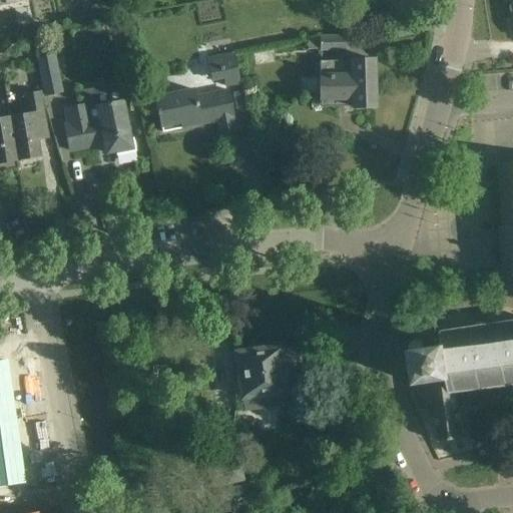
[(385,0),(390,17),(416,10),(412,0),(385,0)]
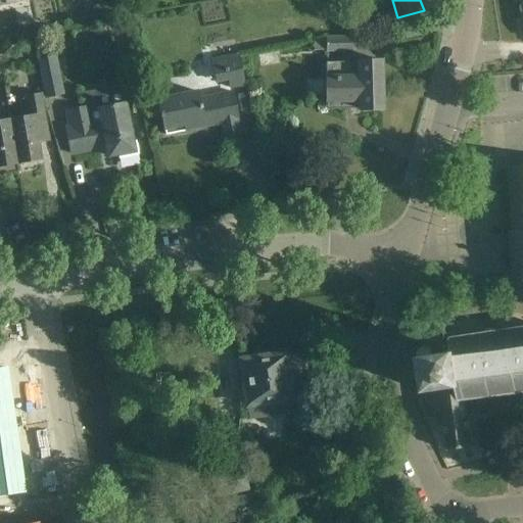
[(401,41),(422,36),(420,26),(399,30),(401,41)]
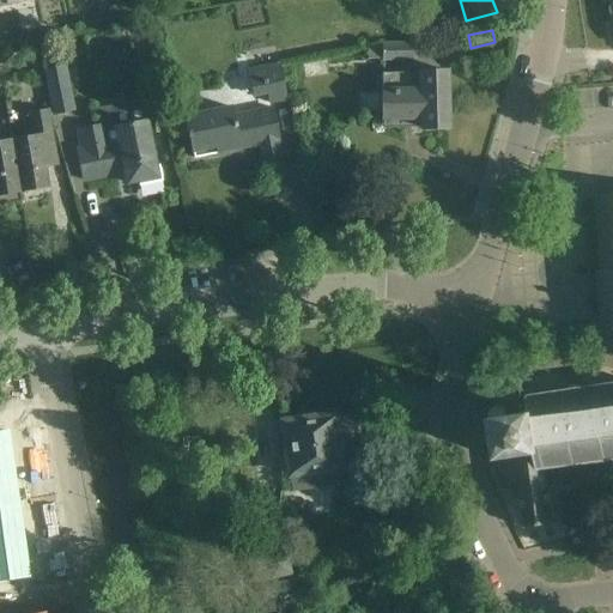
[(384,61),(384,64),(414,62),(413,44),(384,46),(384,48),(369,49),(369,61),(384,61)]
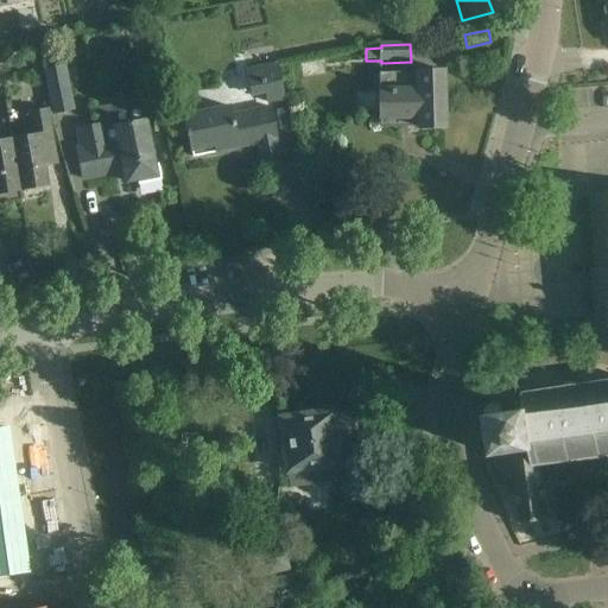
[(266,105),(285,101),(277,62),(245,69),(251,97),(265,94),(266,105)]
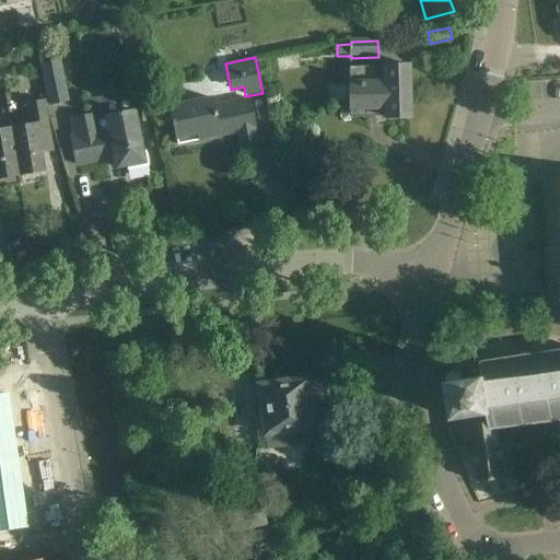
[(60,60),(41,63),(48,105),(68,102),(60,60)]
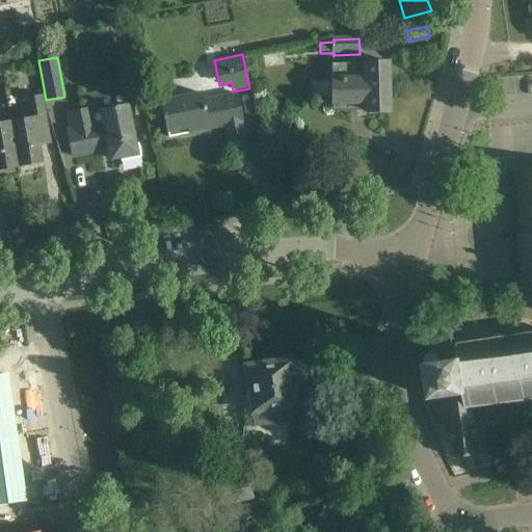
[(366,111),(389,110),(387,61),(330,63),(331,103),(366,102),(366,111)]
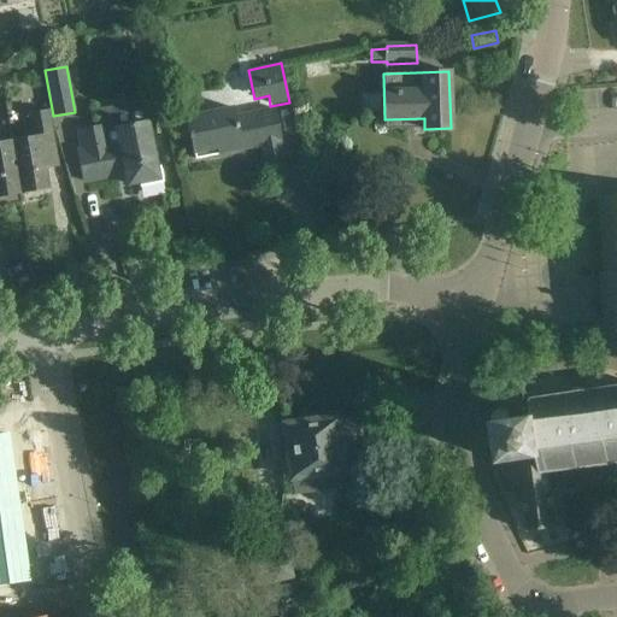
[(58,158),(53,134),(50,110),(30,113),(34,139),(12,142),(22,192),(48,188),(43,160),(58,158)]
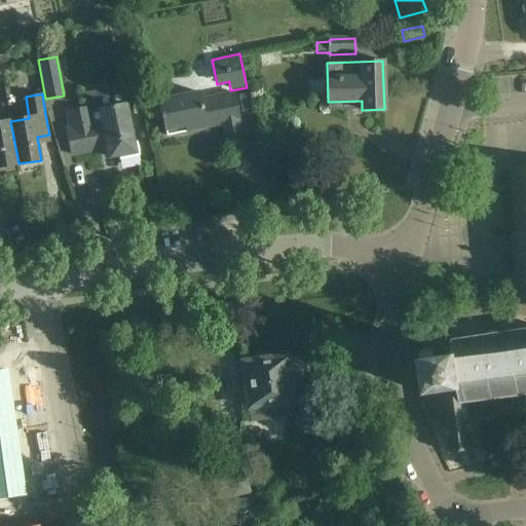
[(223,124),(226,138),(241,135),(233,95),(198,102),(197,95),(158,103),(160,112),(159,113),(160,117),(162,117),(166,136),(223,124)]
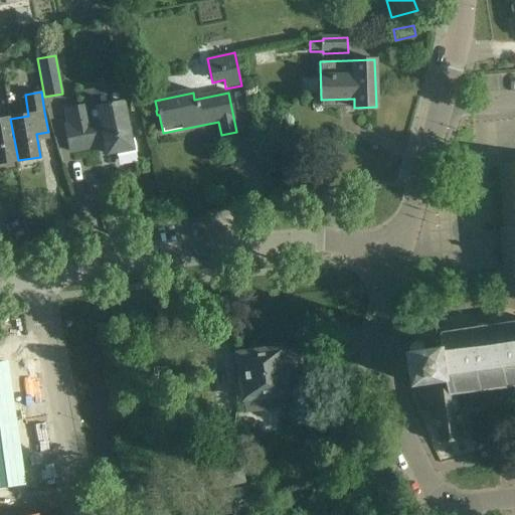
[(64,109),(67,125),(64,125),(66,132),(69,152),(98,146),(97,143),(104,141),(106,154),(116,152),(117,156),(136,152),(133,138),(131,139),(123,101),(112,103),(112,101),(108,102),(108,104),(97,106),(98,108),(89,110),(88,105),(64,109)]
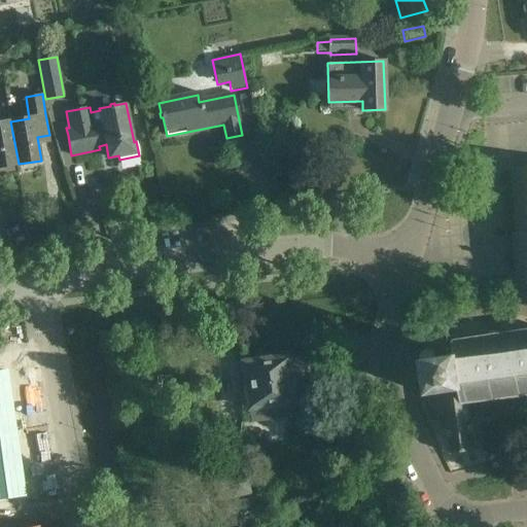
[(0,167),(19,164),(10,121),(0,123),(0,167)]
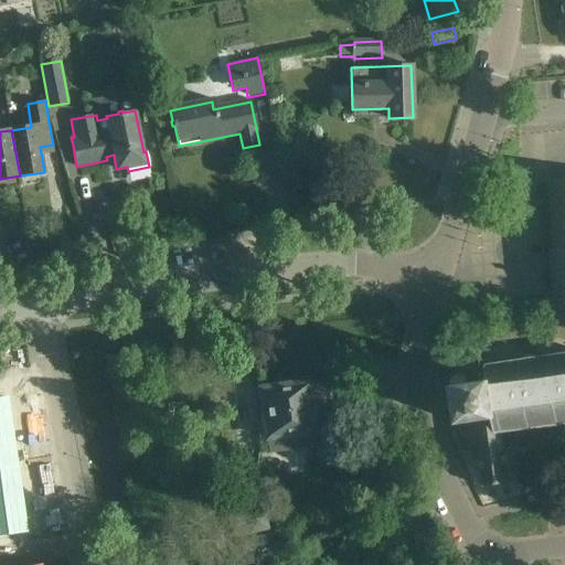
[(564,178),(551,180),(556,249),(553,249),(556,297),(564,296),(564,178)]
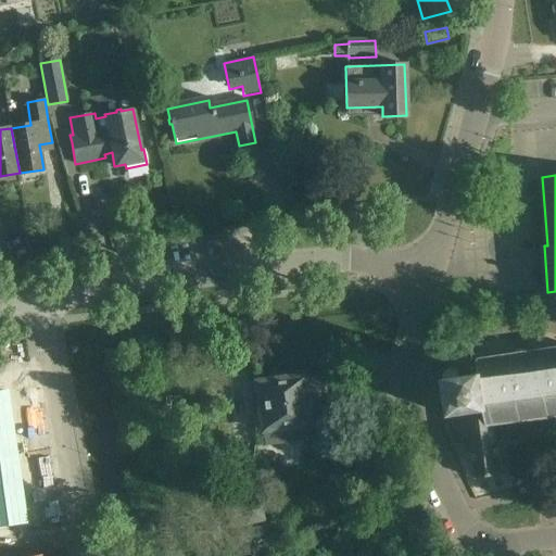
[(555,348),(477,359),(479,374),(482,374),(488,412),(462,415),(463,429),(493,425),(555,416),(555,348)]
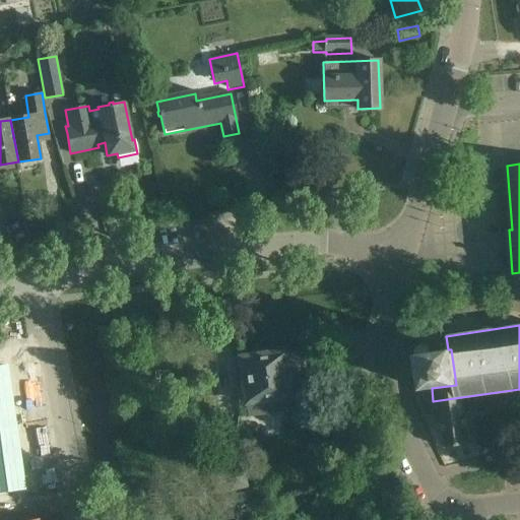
[(421,389),(432,388),(456,385),(451,349),(448,349),(432,352),(431,348),(431,347),(430,346),(430,345),(429,344),(428,344),(426,343),(425,343),(424,343),(421,344),(420,344),(419,345),(419,346),(418,347),(418,348),(418,349),(418,350),(418,353),(416,354),(421,389)]
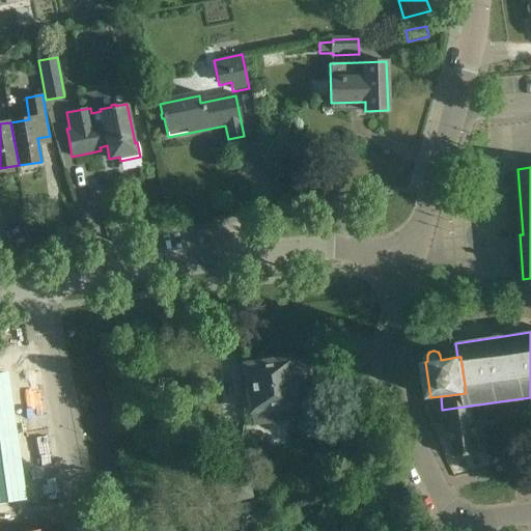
[(289,359),(244,365),(250,412),(296,406),(292,382),(313,380),(311,359),(290,362),(289,359)]
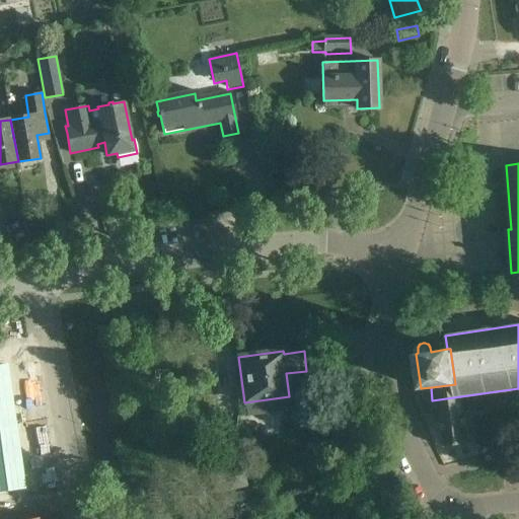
[(0,491),(23,488),(7,377),(0,378),(0,491)]
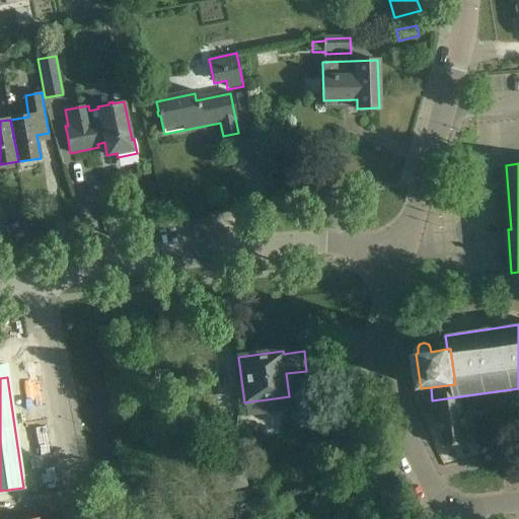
[(460,396),(432,400),(435,420),(441,419),(445,447),(469,443),(465,414),(463,415),(460,396)]
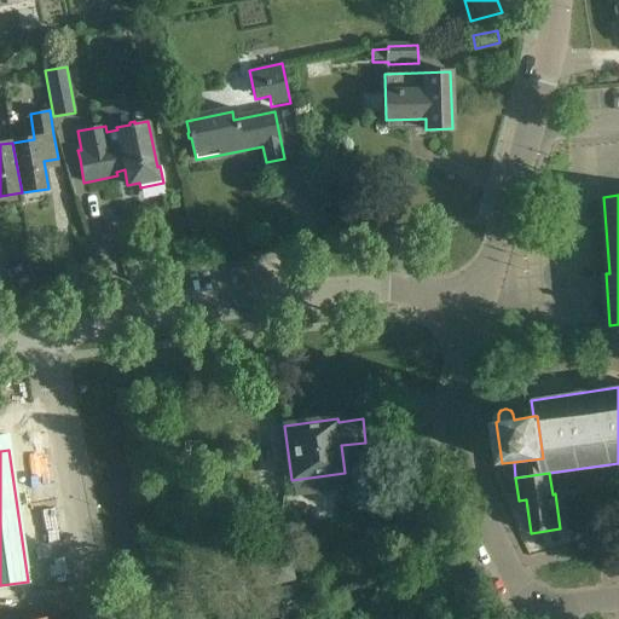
[(282,524),(241,532),(254,590),(295,580),(282,524)]
